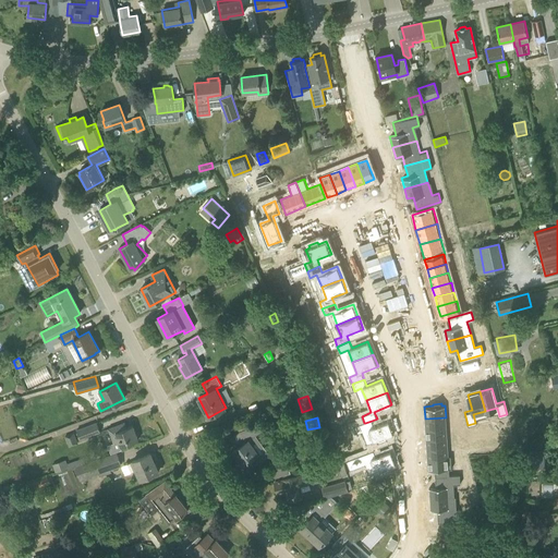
[(446,417),(425,419),(425,428),(446,427),(446,417)]
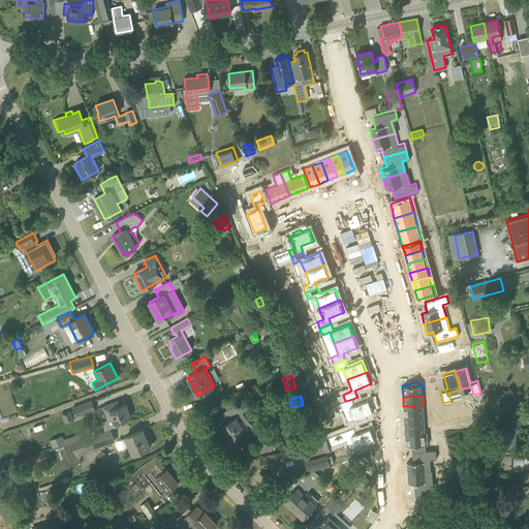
[(95,409),(91,399),(71,407),(75,417),(95,409)]
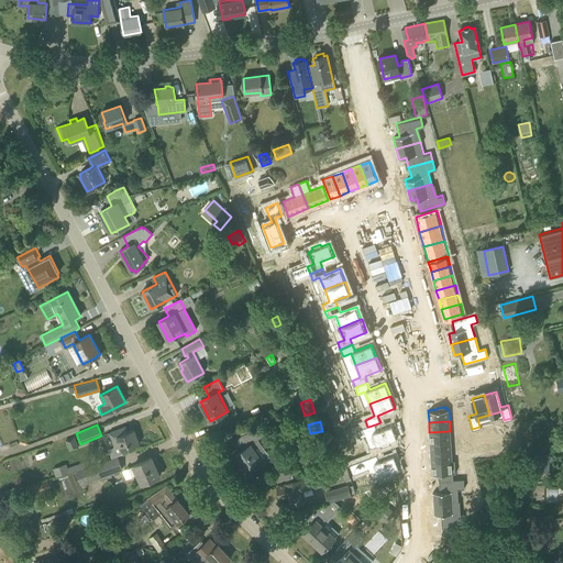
[(367,427),(363,429),(365,437),(372,433),(377,446),(398,438),(393,424),(377,431),(375,424),(368,427),(367,427)]
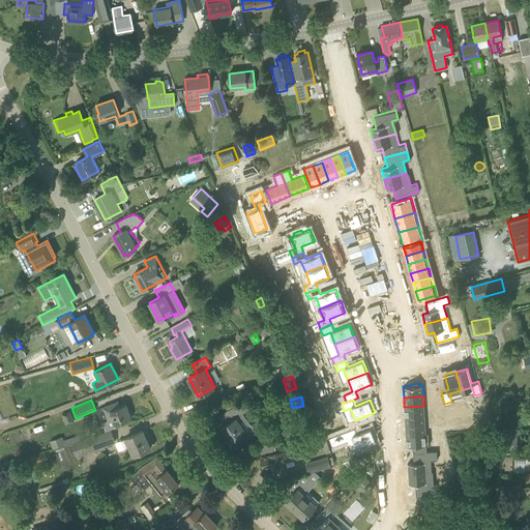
[(107,420),(102,422),(105,431),(115,427),(114,424),(131,418),(126,404),(120,406),(119,401),(102,407),(107,420)]
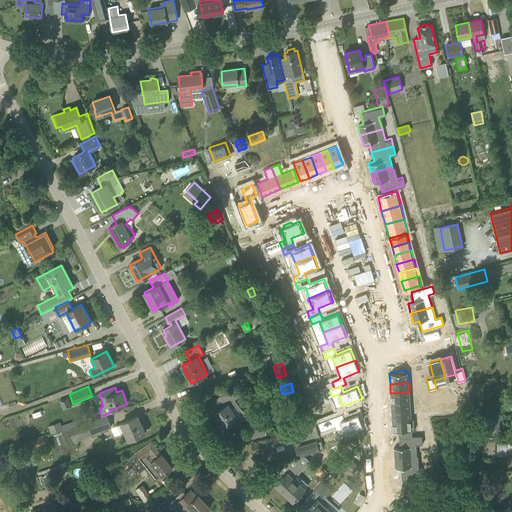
[(225,405),(213,414),(222,427),(232,420),(236,425),(246,418),(241,410),(236,413),(229,404),(240,396),(235,389),(219,396),(225,405)]
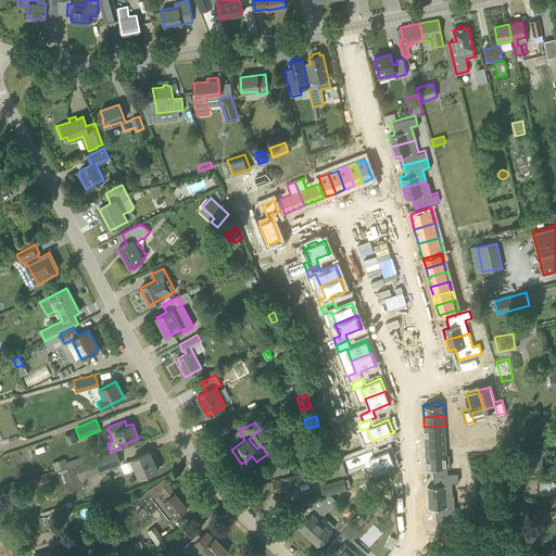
[(444,426),(424,427),(425,437),(445,436),(444,426)]
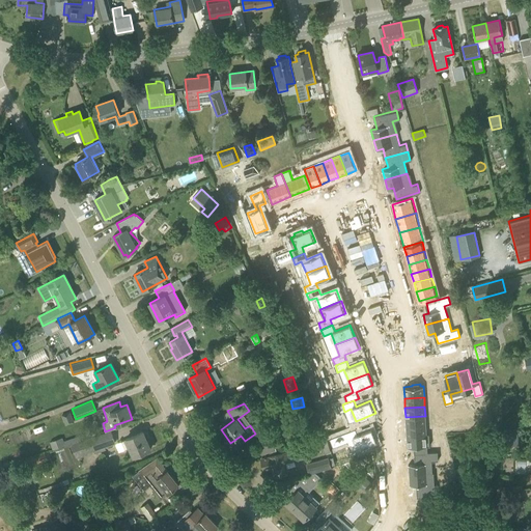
[(61,415),(65,425),(74,422),(71,412),(61,415)]
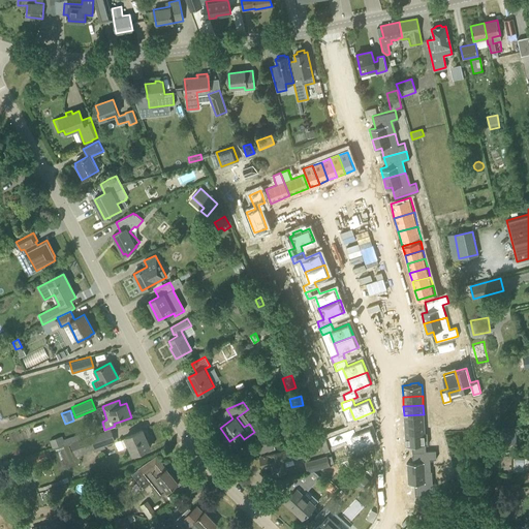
[(424,414),(404,415),(405,425),(424,424),(424,414)]
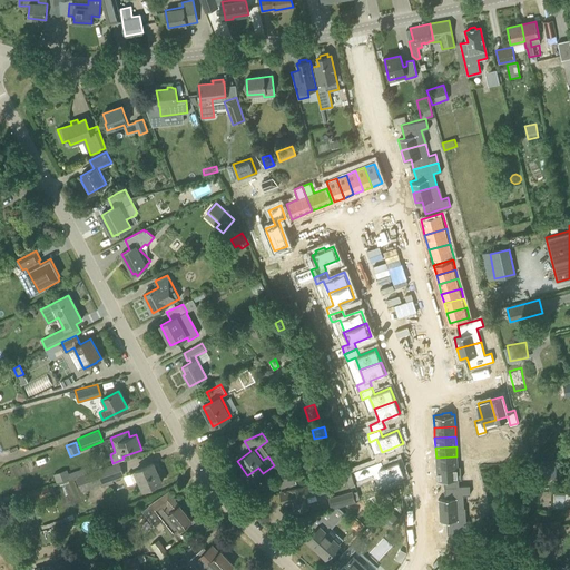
[(457,457),(436,458),(436,468),(458,467),(457,457)]
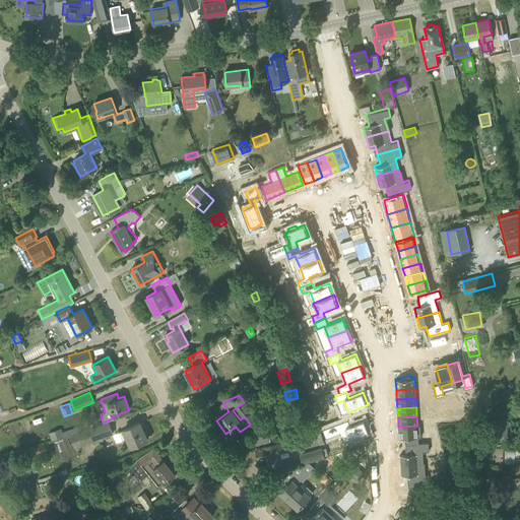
[(348,419),(336,425),(339,431),(344,429),(349,440),(354,438),(354,441),(363,438),(362,435),(369,433),(364,420),(350,426),(348,419)]
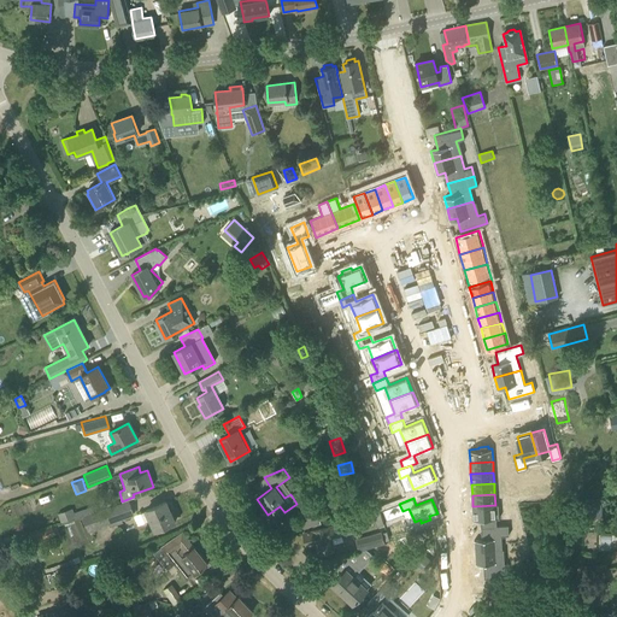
[(83,516),(88,530),(134,513),(129,500),(83,516)]
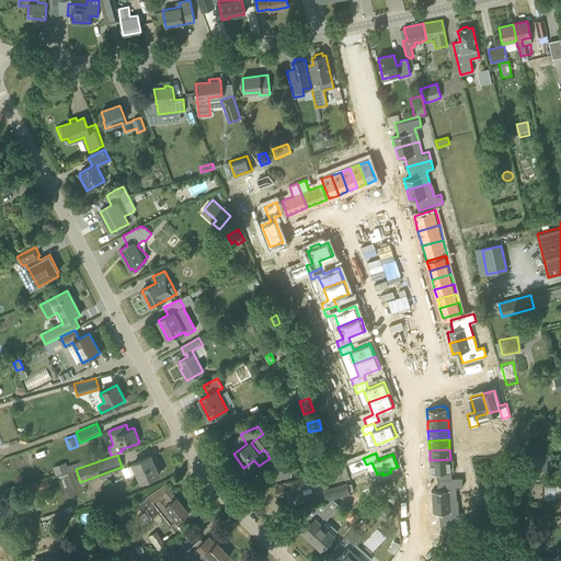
[(151,457),(151,456),(127,466),(132,476),(136,473),(139,482),(159,473),(155,465),(157,464),(158,465),(158,464),(155,455),(153,455),(153,456),(151,457)]
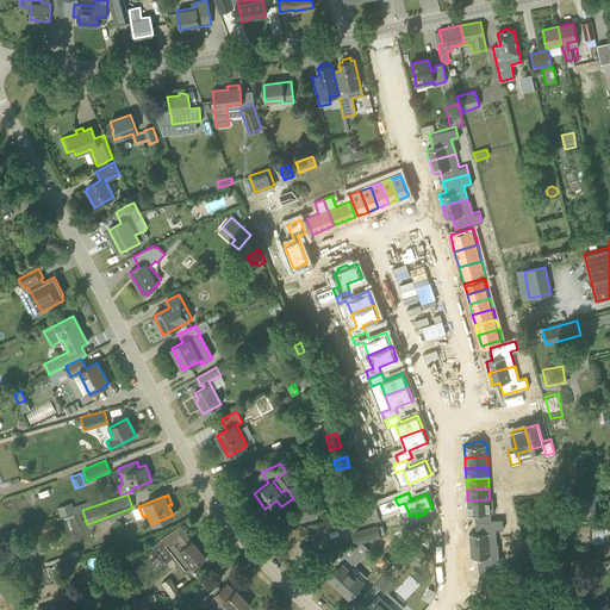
[(553,515),(572,515),(573,498),(553,498),(553,515)]
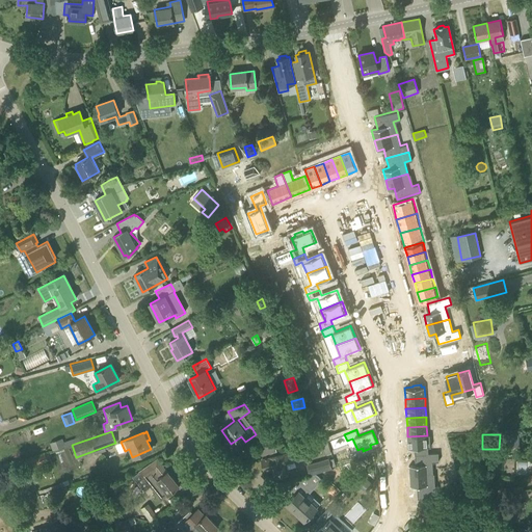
[(50,443),(52,450),(64,446),(64,447),(82,441),(81,435),(63,442),(62,439),(50,443)]
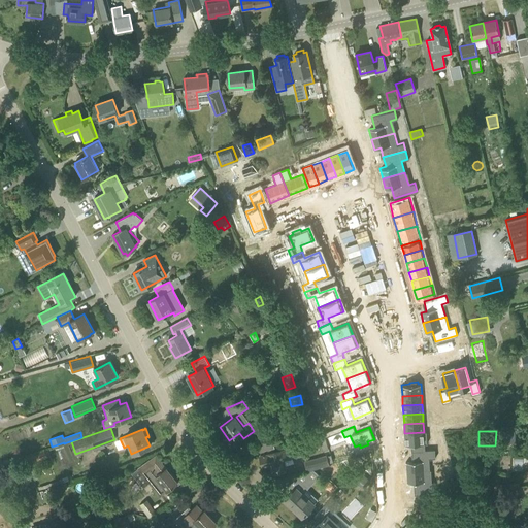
[(424,432),(404,433),(405,444),(411,444),(411,451),(425,451),(424,432)]
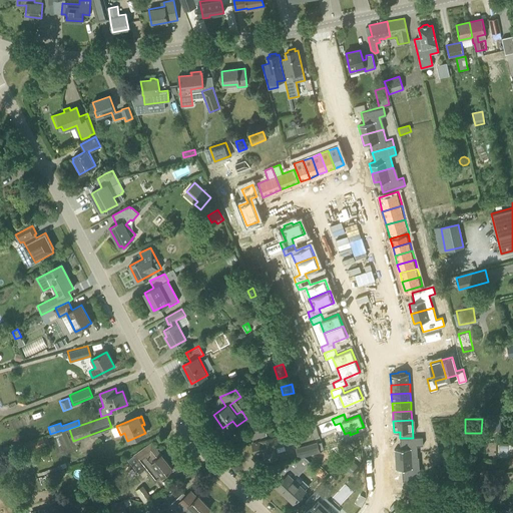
[(488,422),(488,432),(499,432),(499,421),(488,422)]
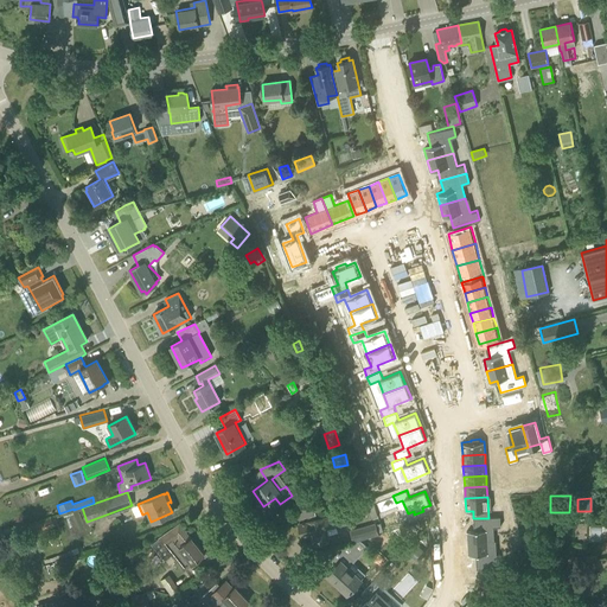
[(313,503),(302,506),(305,518),(315,515),(313,503)]
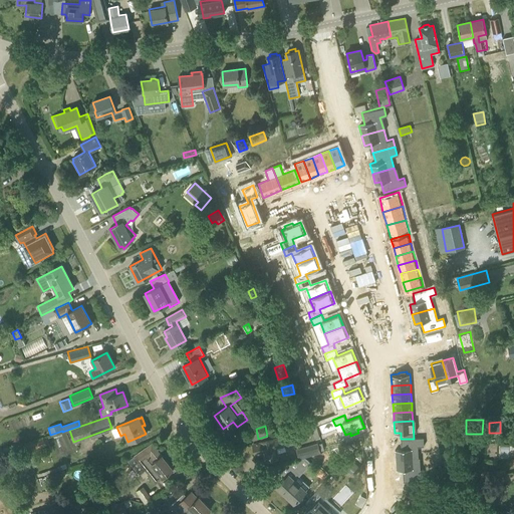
[(256,442),(256,443),(252,444),(255,453),(262,451),(265,461),(279,458),(276,448),(296,443),(293,432),(256,442)]
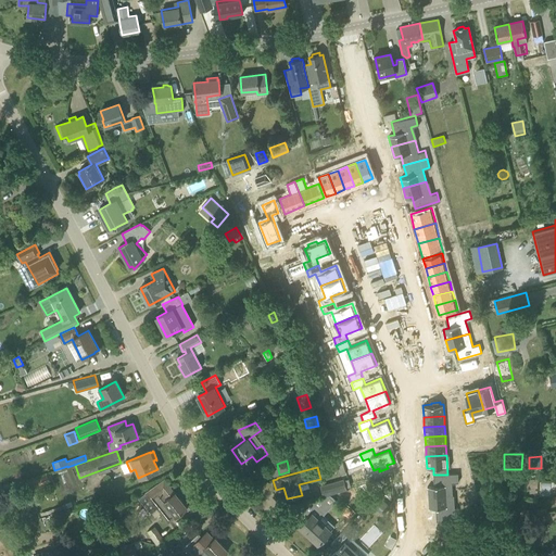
[(30,481),(33,488),(53,480),(51,474),(43,476),(30,481)]
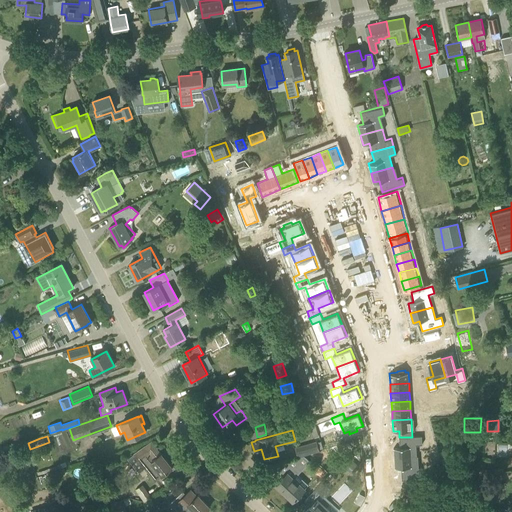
[(400,448),(394,448),(394,458),(417,457),(416,445),(422,444),(421,436),(412,437),(399,437),(400,448)]
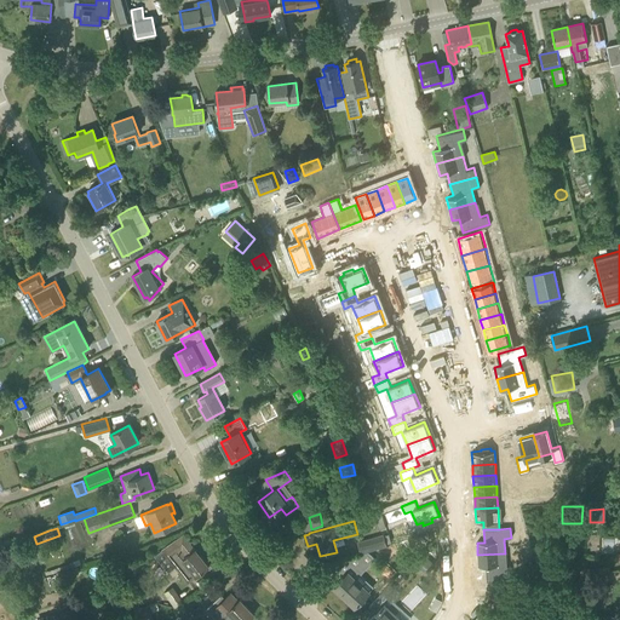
[(357,541),(360,552),(386,545),(383,534),(357,541)]
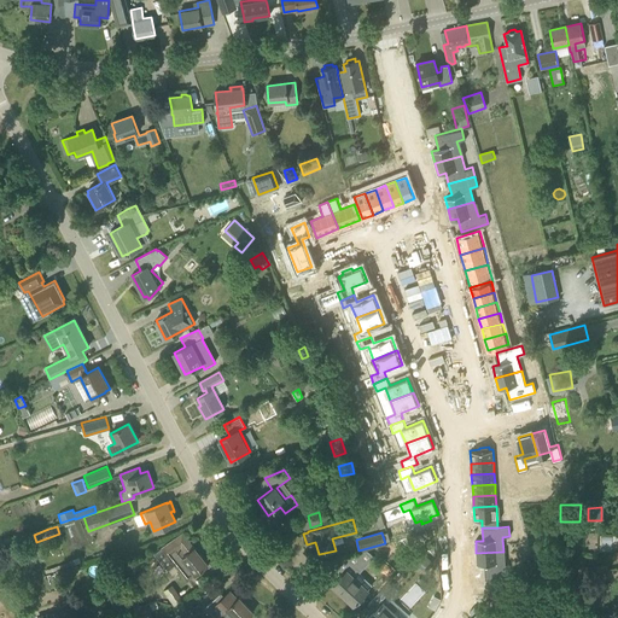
[(617,548),(617,536),(601,536),(601,547),(617,548)]
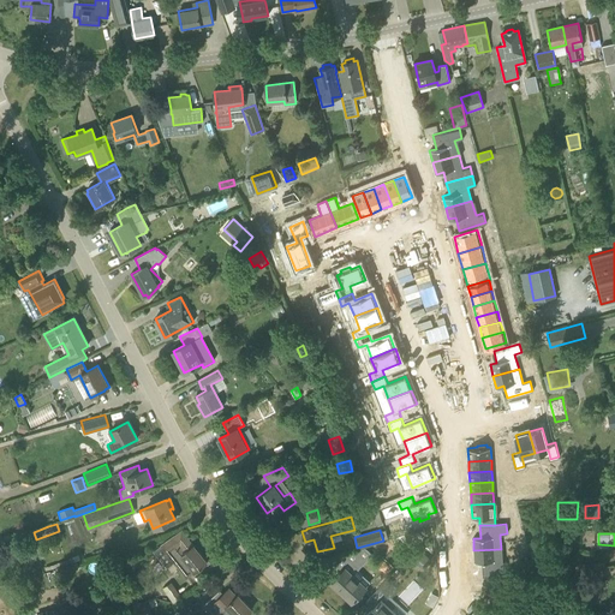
[(174,536),(161,547),(186,578),(193,572),(197,568),(207,561),(193,544),(193,545),(187,537),(179,543),(174,536)]
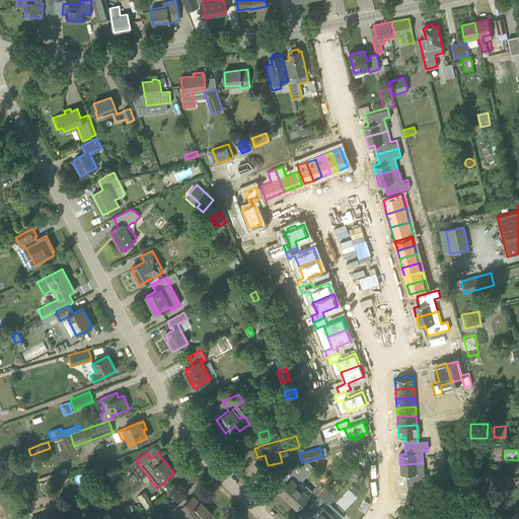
[(285,487),(280,492),(297,508),(309,495),(298,484),(313,467),(308,461),(272,472),(285,487)]
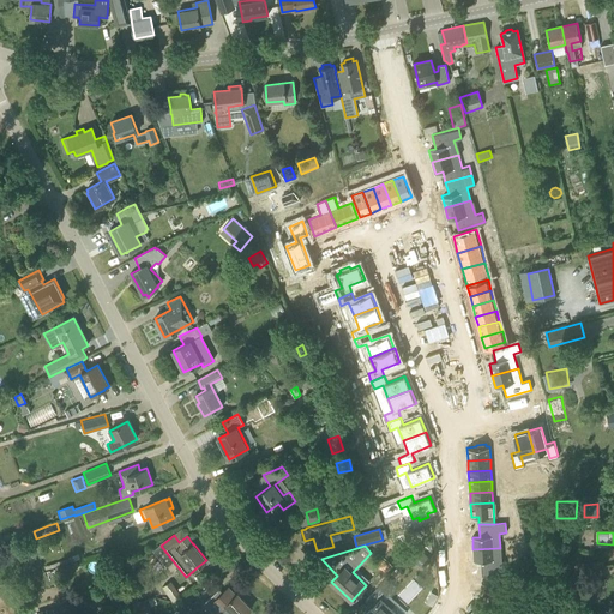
[(500,548),(473,549),(474,561),(481,561),(482,576),(505,575),(504,563),(500,563),(500,548)]
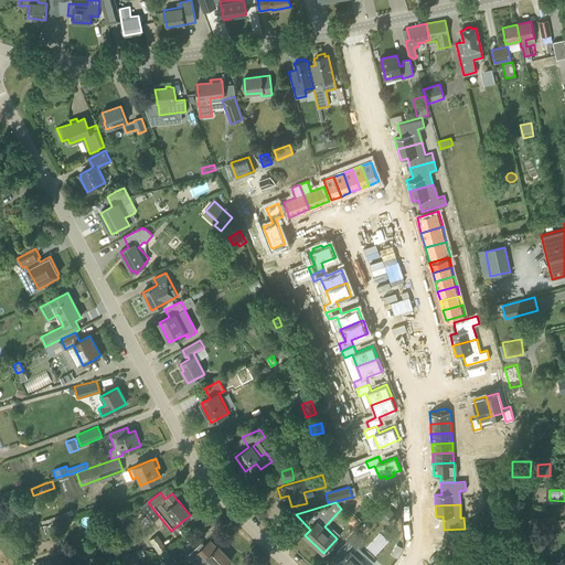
[(376,514),(388,523),(394,515),(382,507),(376,514)]
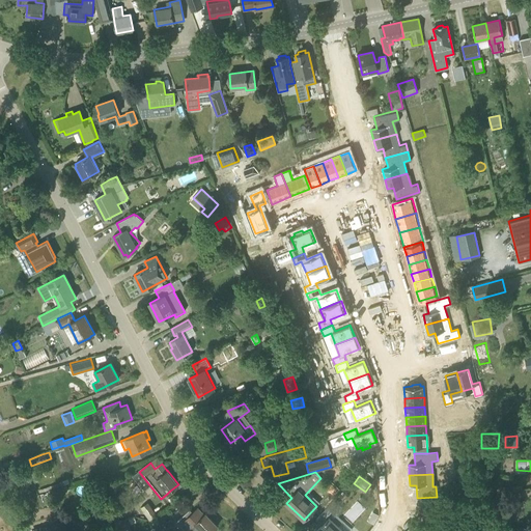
[(322,525),(315,530),(343,530),(338,526),(343,521),(334,512),(336,510),(338,513),(343,508),(334,500),(315,520),(322,525)]
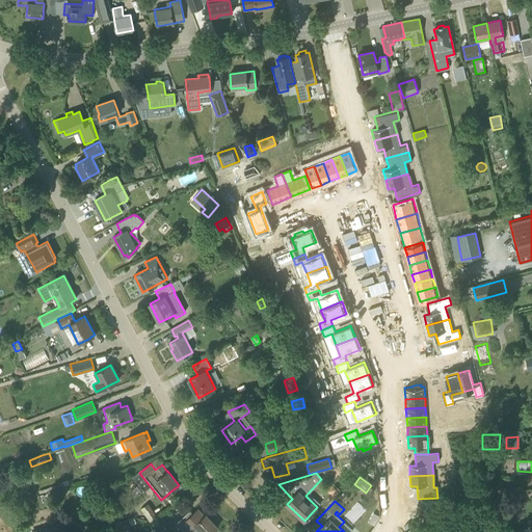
[(140,508),(150,521),(157,515),(149,503),(140,508)]
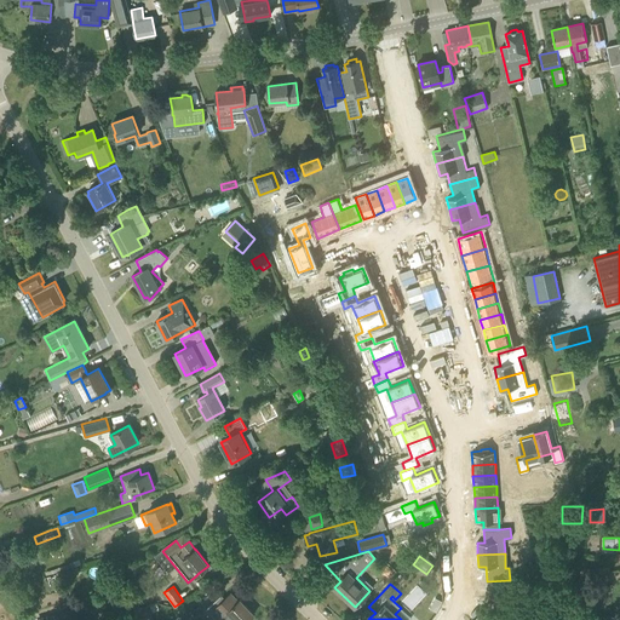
[(419,586),(402,601),(411,609),(426,595),(419,586)]
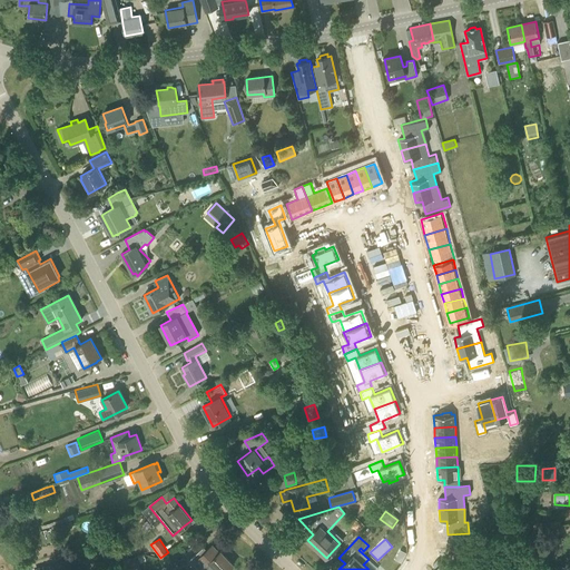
[(189,560),(199,569),(202,569),(204,568),(206,569),(227,569),(234,564),(220,551),(219,552),(213,546),(207,550),(204,547),(189,560)]
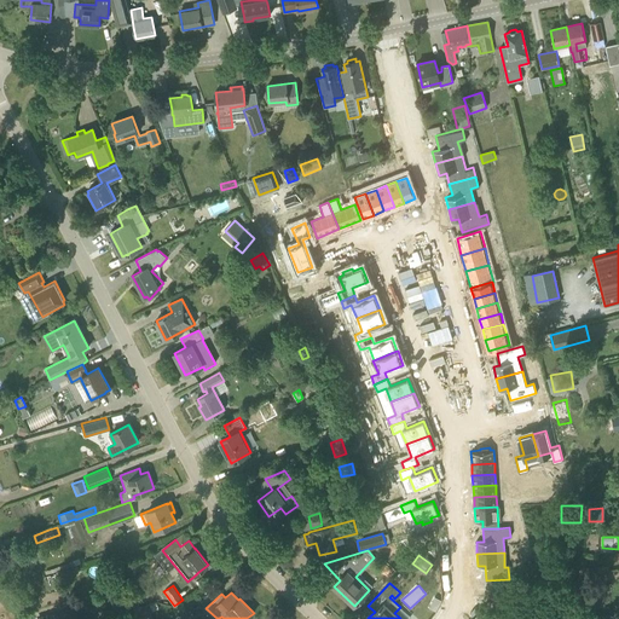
[(148,603),(122,611),(125,618),(139,618),(151,615),(148,603)]
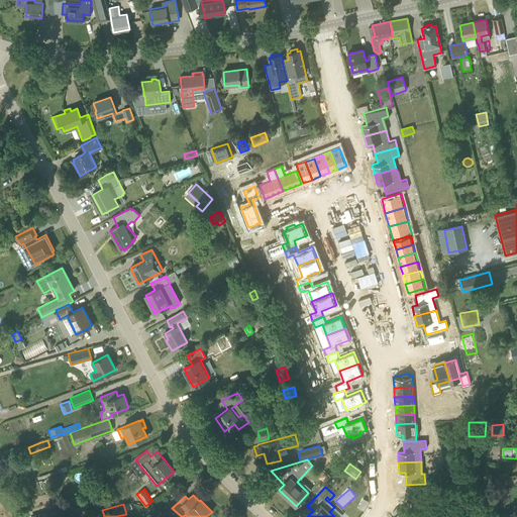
[(61,516),(58,507),(29,516),(61,516)]
